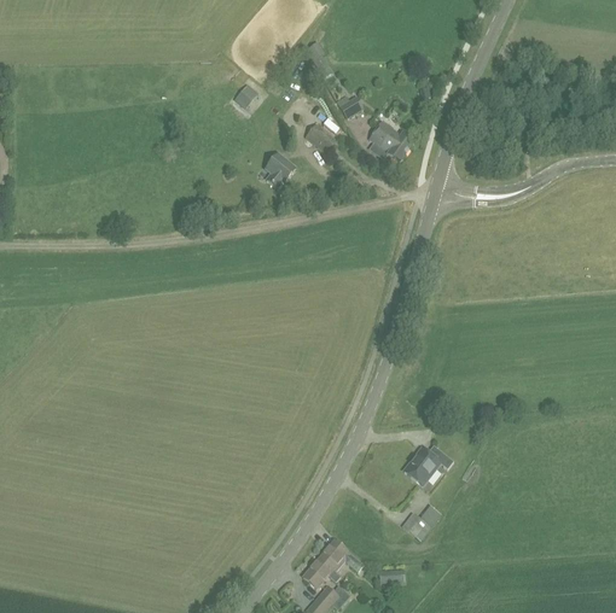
[(243,107),(256,92),(245,82),(232,98),(243,107)]
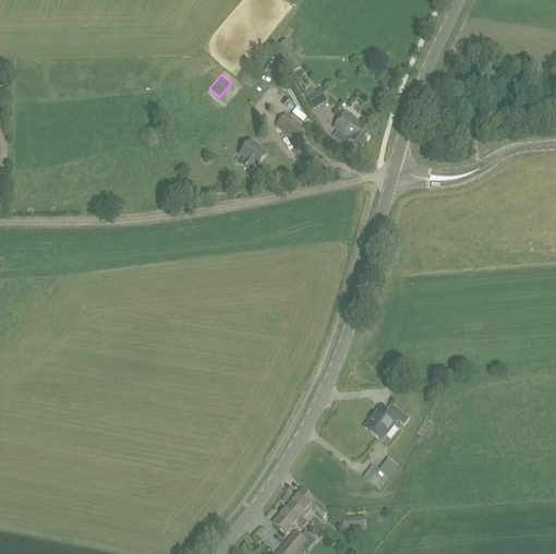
[(328,97),(321,86),(306,96),(313,106),(328,97)]
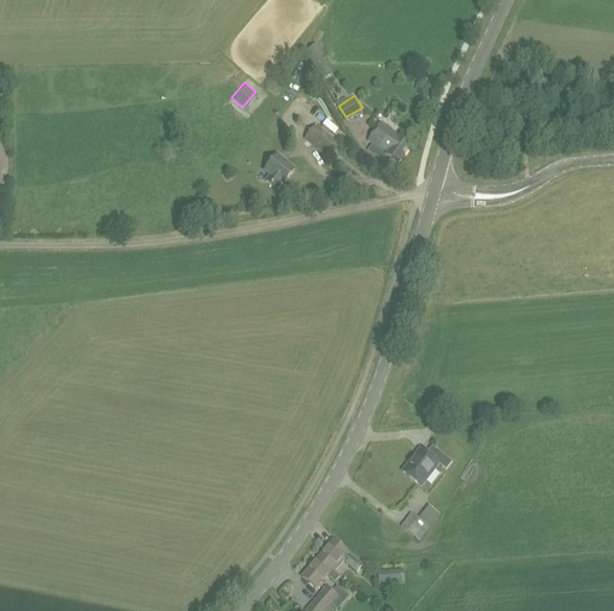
[(400,123),(405,111),(393,107),(389,119),(400,123)]
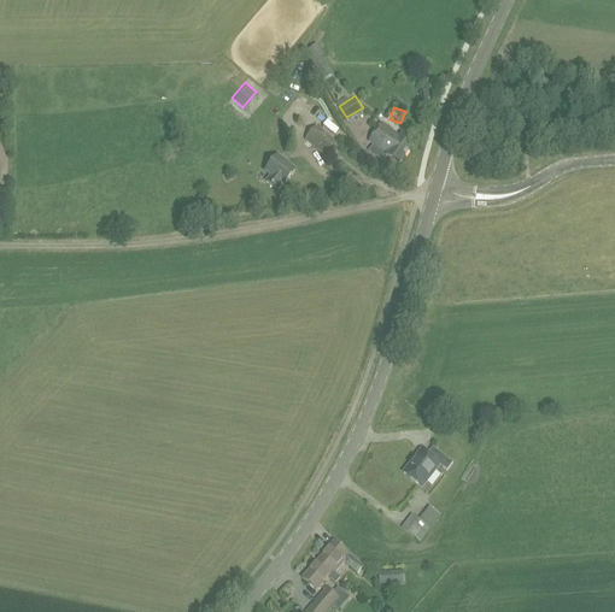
[(399,134),(381,121),(368,137),(372,141),(367,147),(381,158),(386,153),(397,162),(413,140),(400,131),(399,134)]
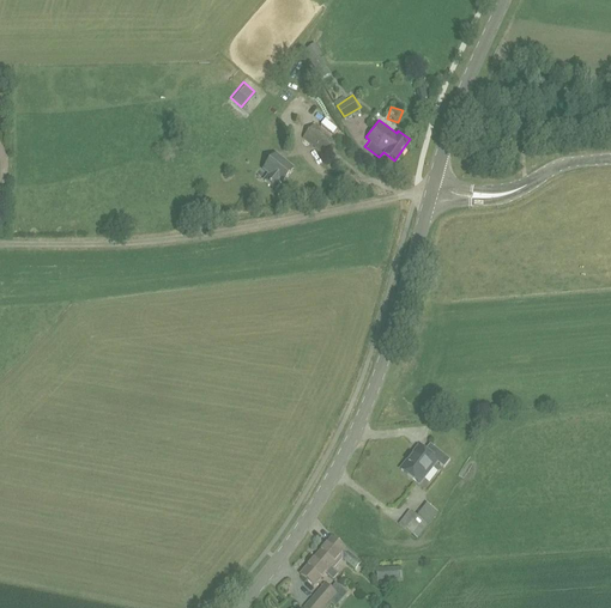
[(334,140),(312,121),(301,134),(325,153),(334,140)]
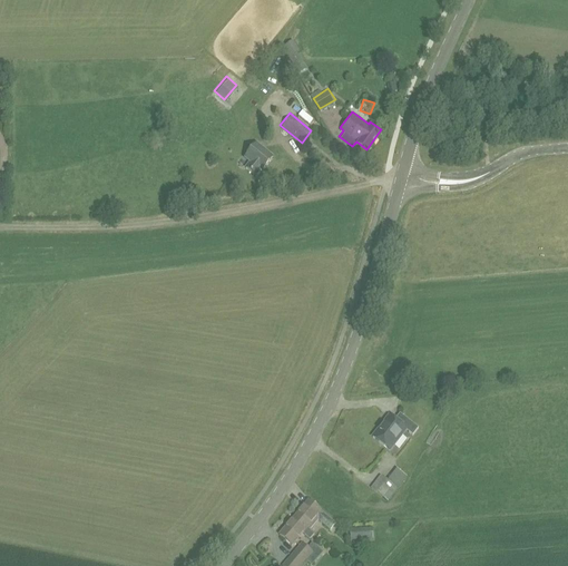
[(254,140),(244,154),(250,158),(244,165),(254,173),(258,167),(260,168),(271,155),(254,140)]
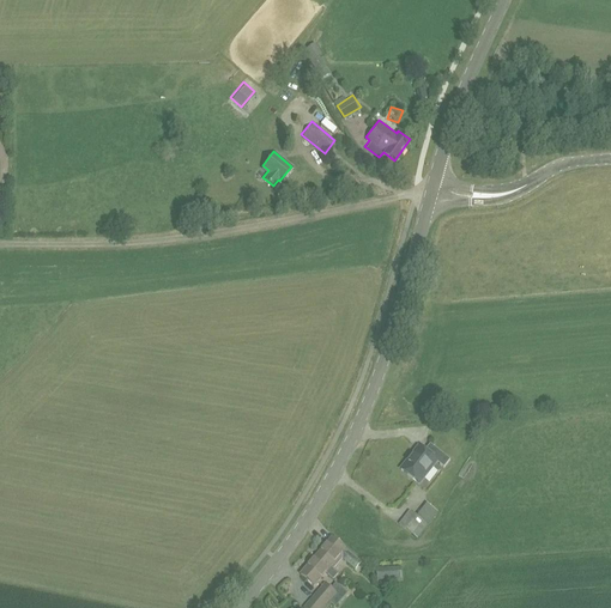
[(417,444),(399,466),(416,480),(434,458),(442,466),(448,457),(437,448),(431,455),(417,444)]
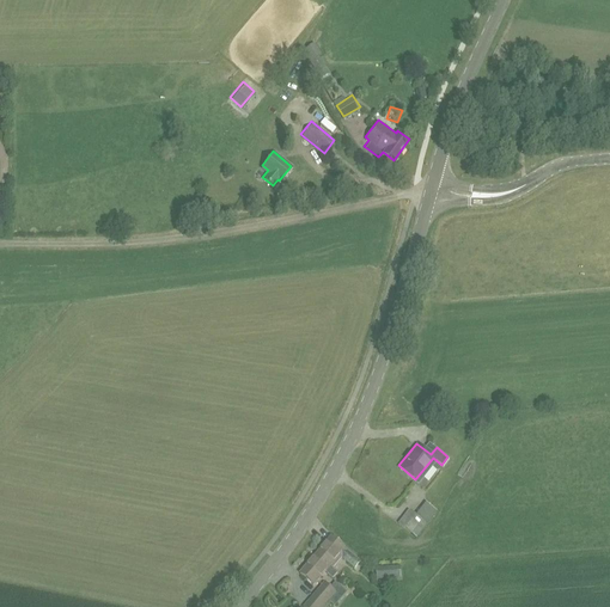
[(414,534),(434,508),(426,502),(424,500),(419,506),(414,512),(407,506),(396,519),(414,534)]
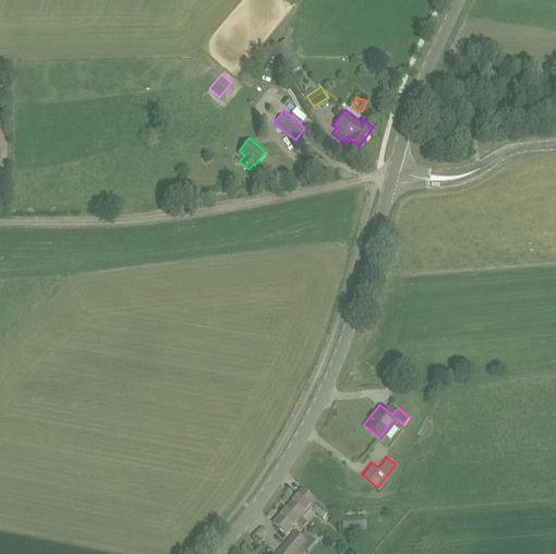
[(300,486),(288,501),(302,514),(310,504),(322,515),(327,509),(300,486)]
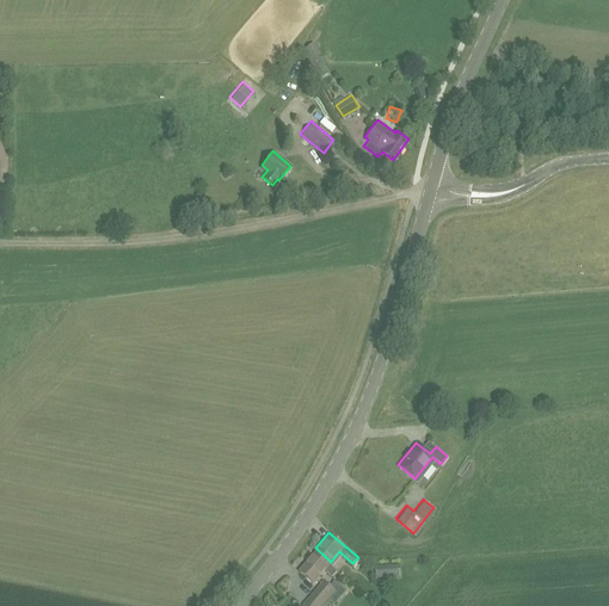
[(330,562),(331,562),(315,548),(297,569),(311,580),(327,560),(330,562)]
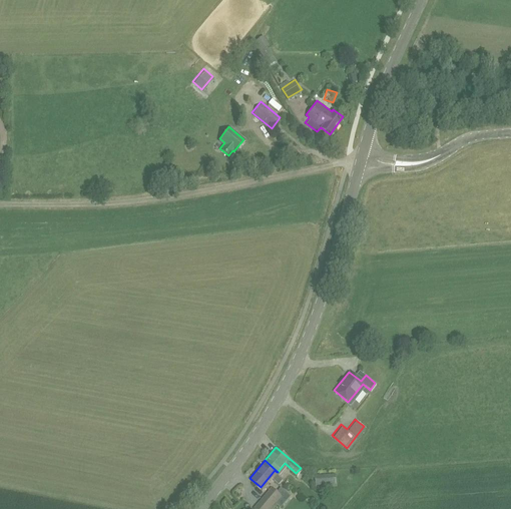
[(334,481),(333,471),(313,472),(314,482),(334,481)]
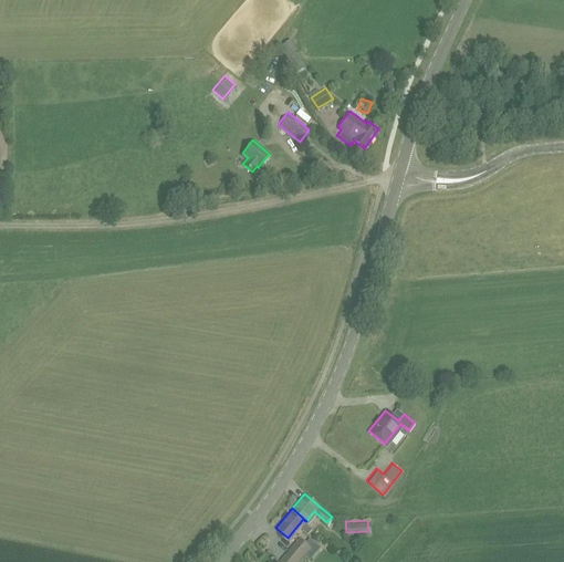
[(298,536),(283,553),(279,559),(282,561),(293,561),(309,544),(298,536)]
